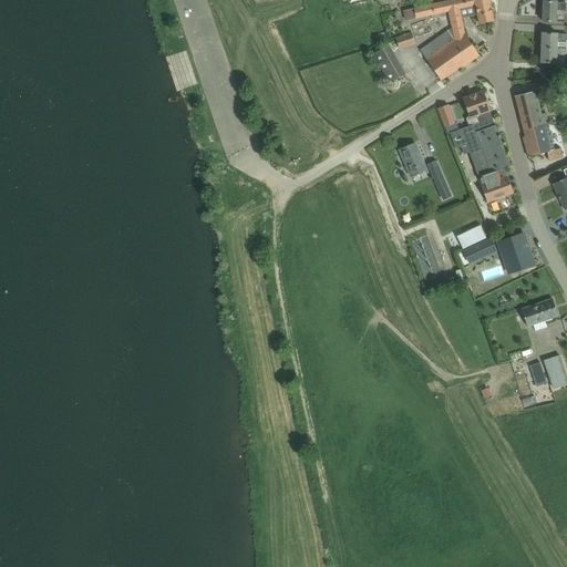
[(464,34),(459,9),(456,0),(451,0),(403,10),(405,20),(449,11),(452,27),(420,50),(441,80),(462,65),(463,68),(480,55),(464,34)]
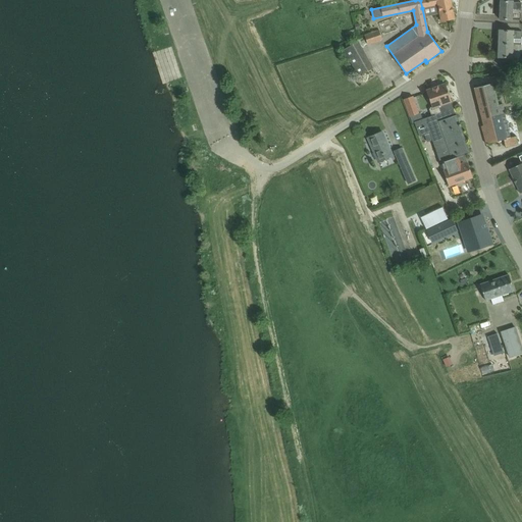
[(420,0),(422,8),(437,5),(435,7),(436,13),(439,13),(441,22),(455,19),(450,0),(420,0)]
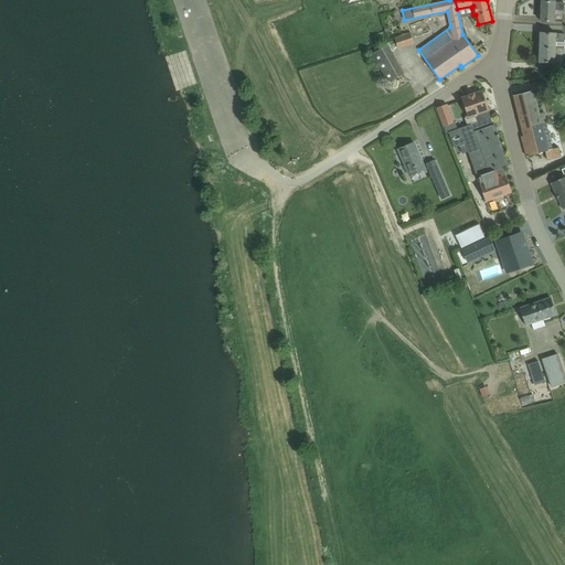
[(554,9),(564,10),(564,3),(555,2),(555,1),(542,1),(541,21),(553,22),(554,9)]
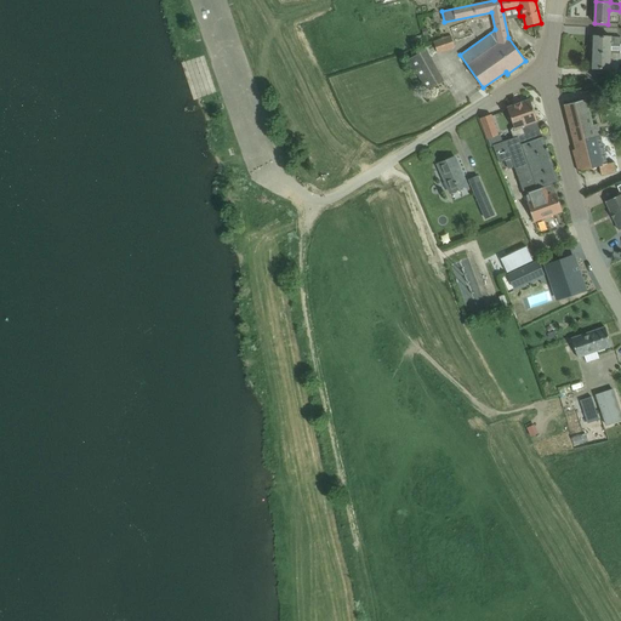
[(446,50),(455,47),(451,36),(443,39),(446,50)]
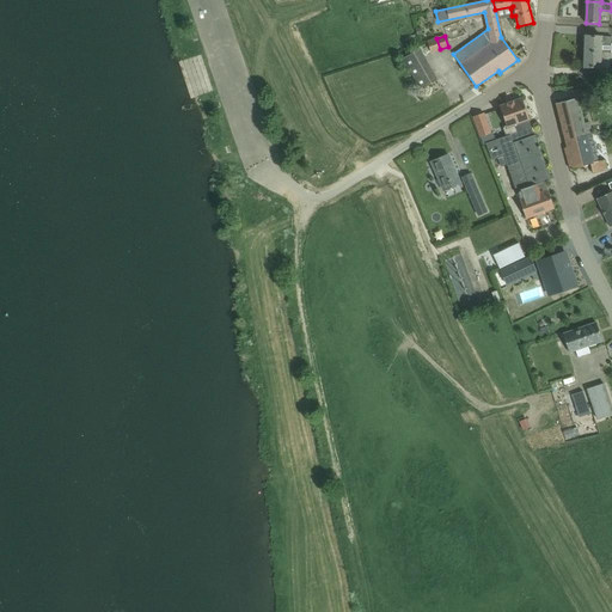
[(585,51),(611,53),(611,37),(585,36),(585,51)]
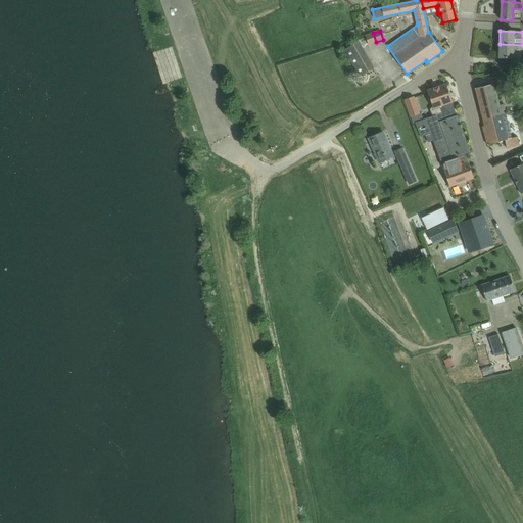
[(359,40),(342,47),(355,76),(372,68),(359,40)]
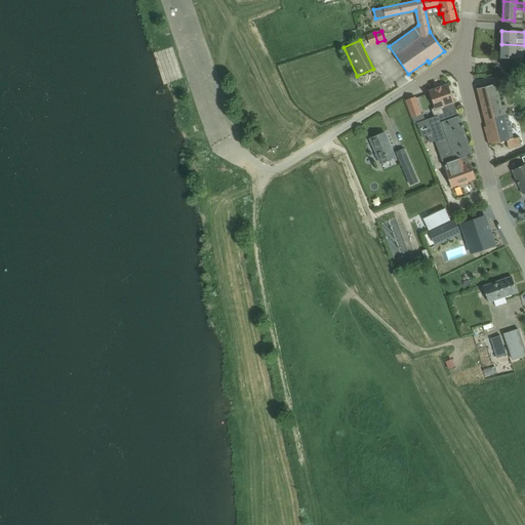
[(515,67),(524,65),(524,58),(524,45),(501,44),(500,57),(516,58),(515,67)]
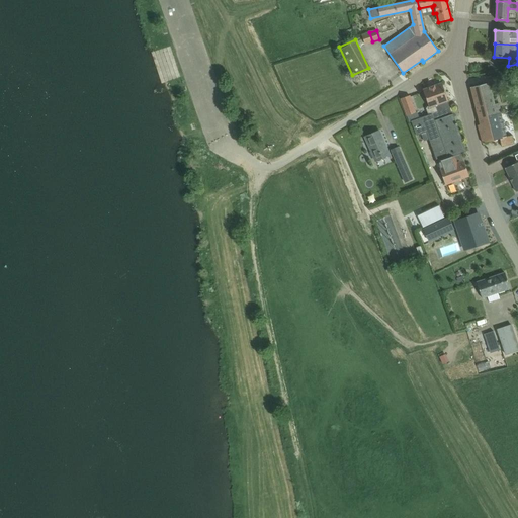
[(496,72),(497,82),(507,81),(506,70),(496,72)]
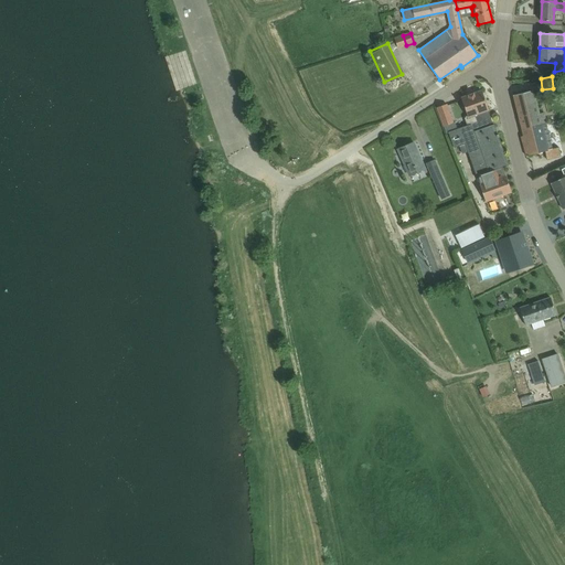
[(460,129),(456,130),(449,132),(455,148),(459,146),(466,145),(468,151),(484,198),(486,202),(511,192),(505,176),(504,176),(502,168),(505,167),(508,166),(498,137),(499,137),(498,135),(493,125),(488,110),(489,110),(481,91),(461,98),(468,116),(465,117),(467,126),(460,129)]
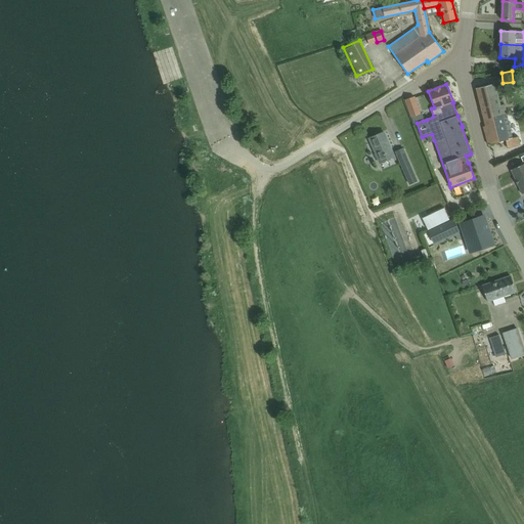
[(506,140),(508,147),(520,144),(518,136),(513,137),(507,115),(505,104),(499,106),(494,84),(476,88),(485,126),(483,127),(487,144),(506,140)]
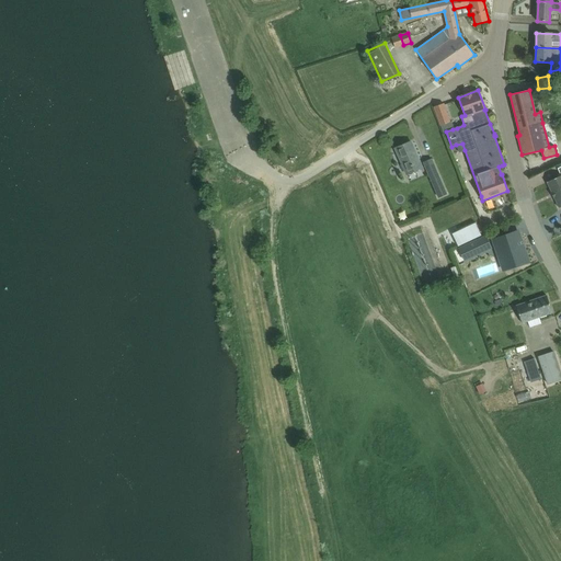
[(434,106),(441,125),(443,133),(446,132),(453,129),(449,122),(450,122),(444,103),(434,106)]
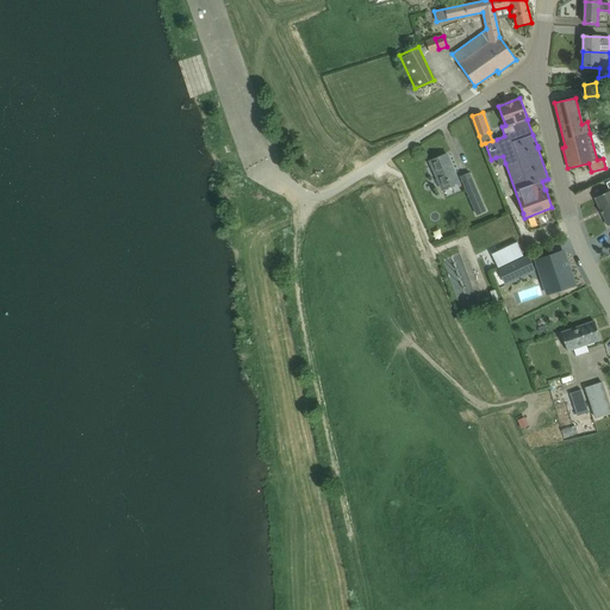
[(429,161),(442,190),(459,182),(447,154),(429,161)]
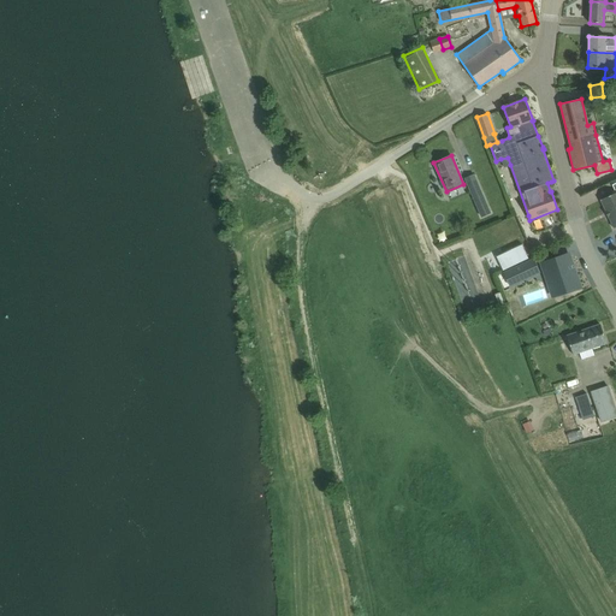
[(466,178),(471,191),(475,202),(485,199),(474,175),(466,178)]
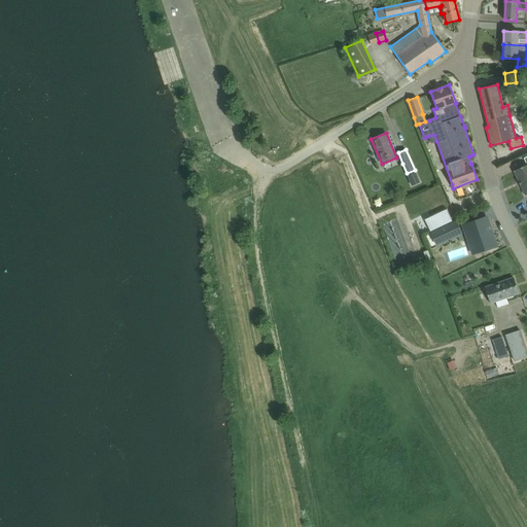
[(526,195),(526,155),(523,159),(526,166),(514,171),(518,180),(518,181),(520,186),(521,186),(525,196),(526,195)]
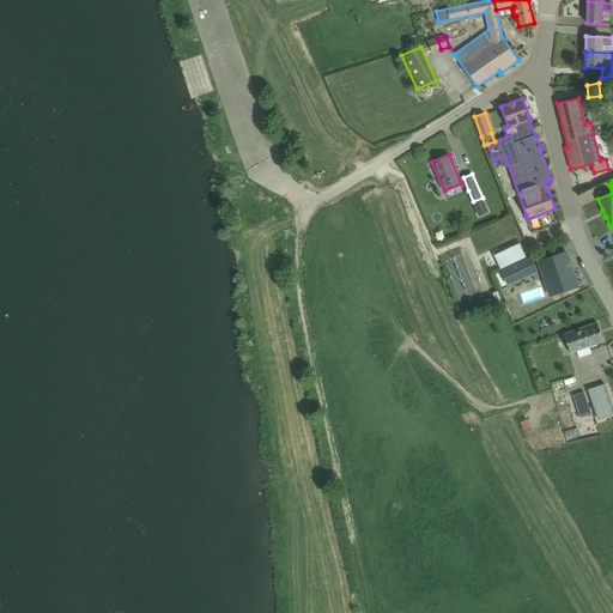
[(501,269),(526,258),(520,243),(495,255),(501,269)]
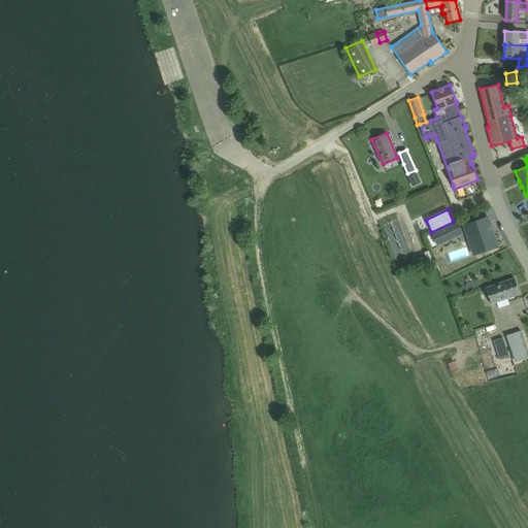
[(477,235),(483,252),(497,246),(492,230),(491,230),(490,228),(491,228),(488,218),(464,226),(468,238),(477,235)]
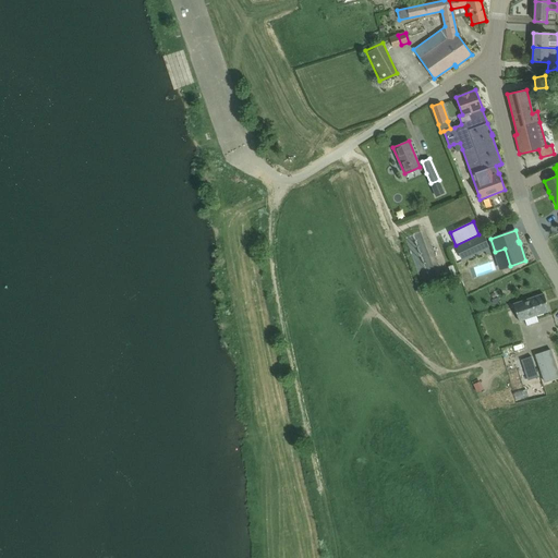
[(484,234),(456,245),(461,257),(488,245),(484,234)]
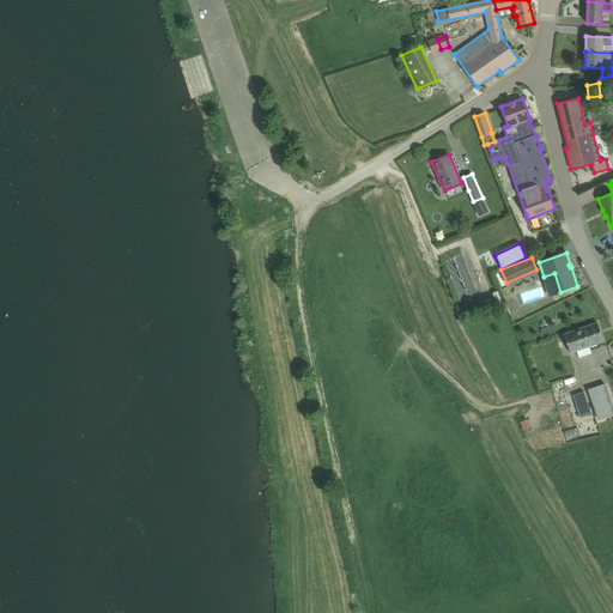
[(564,334),(570,352),(604,341),(598,323),(564,334)]
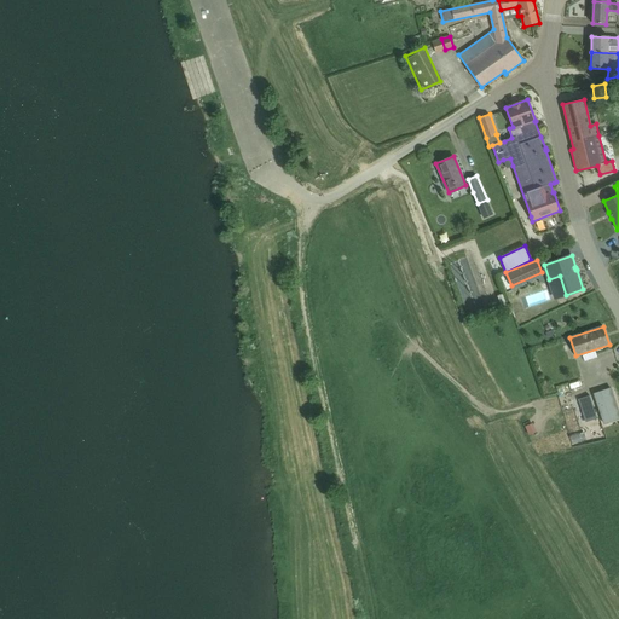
[(605,386),(588,392),(591,403),(597,418),(599,421),(605,420),(602,412),(613,410),(605,386)]
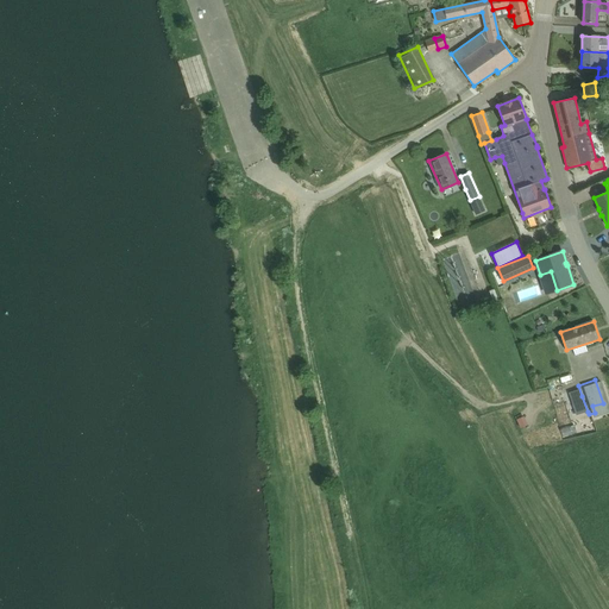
[(582,396),(571,400),(576,414),(576,415),(588,412),(582,396)]
